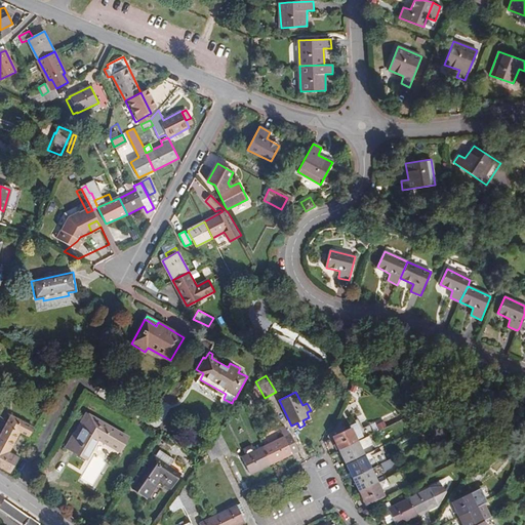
[(77,433),(68,448),(86,458),(98,439),(120,451),(127,438),(86,413),(76,432),(77,433)]
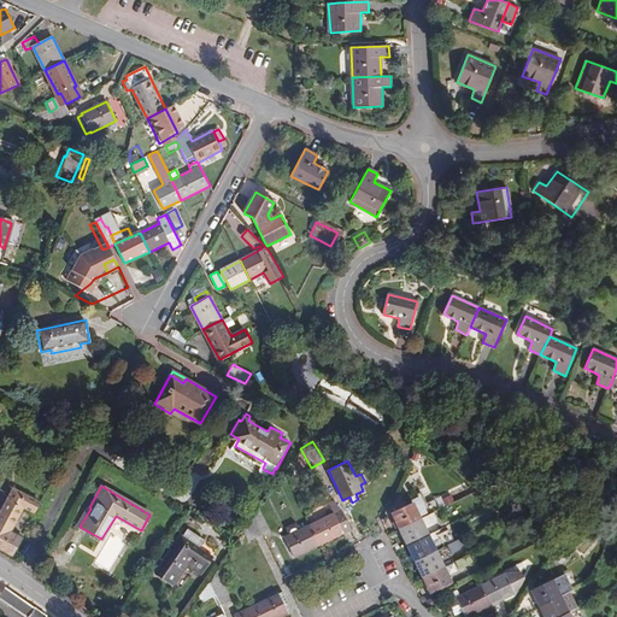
[(34,513),(40,503),(13,488),(11,492),(0,511),(0,512),(5,516),(0,526),(0,550),(11,556),(21,538),(11,533),(24,509),(34,513)]
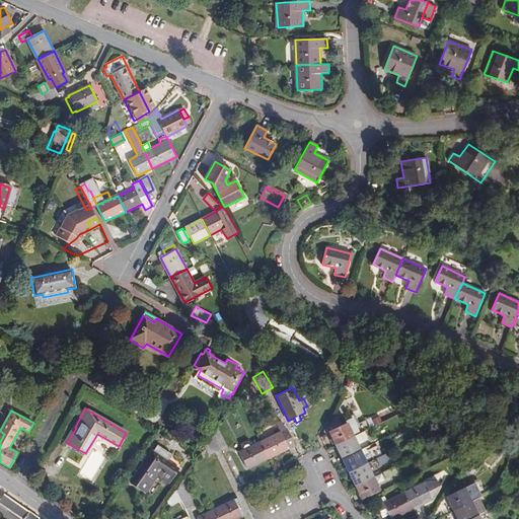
[(378,414),(371,416),(374,426),(380,424),(378,414)]
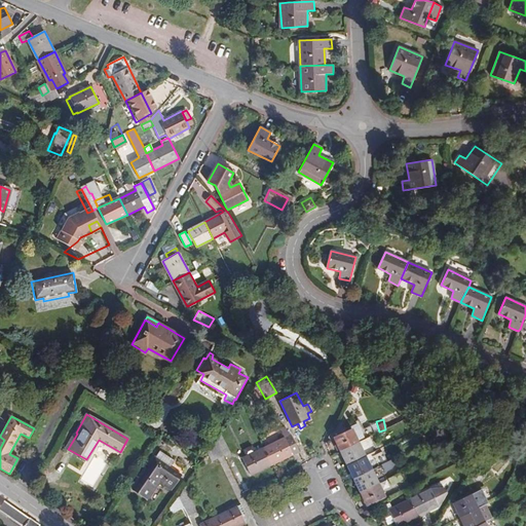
[(334,437),(340,450),(370,436),(375,433),(373,427),(366,430),(360,421),(350,426),(351,428),(334,437)]
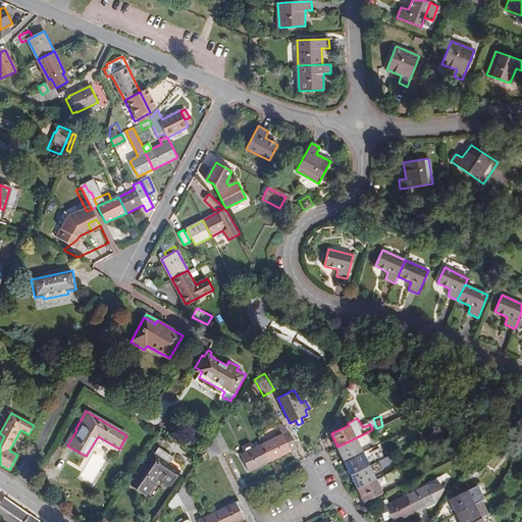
[(64,444),(67,446),(76,430),(75,429),(73,428),(64,444)]
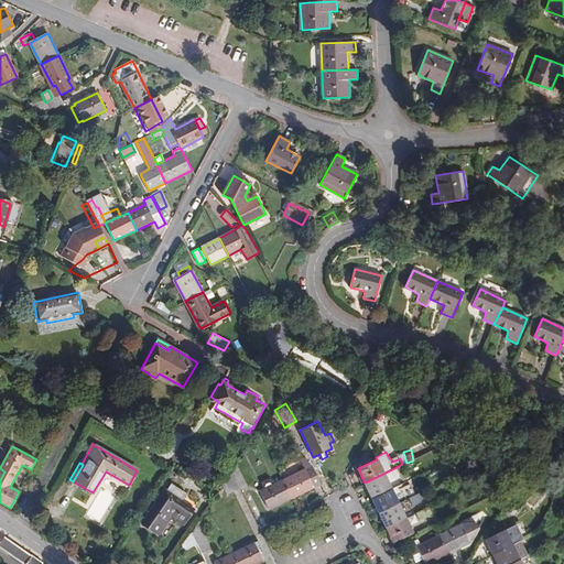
[(234,475),(240,487),(247,484),(237,464),(231,470),(234,475)]
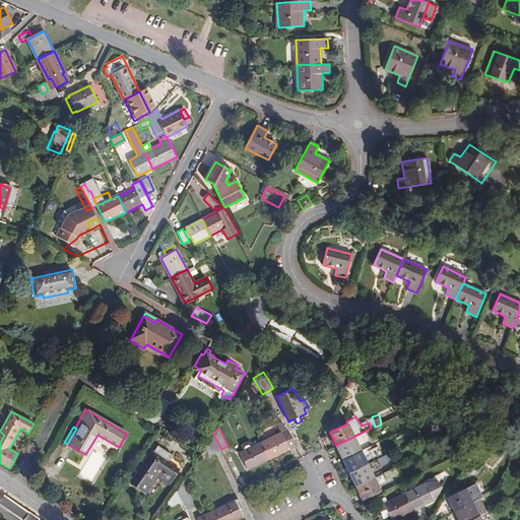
[(268,459),(296,447),(287,429),(260,443),(268,459)]
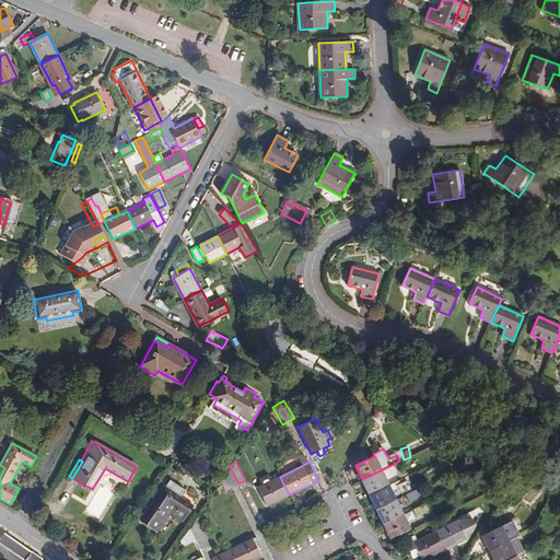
[(394,464),(362,479),(370,494),(387,485),(398,479),(397,477),(399,475),(394,464)]
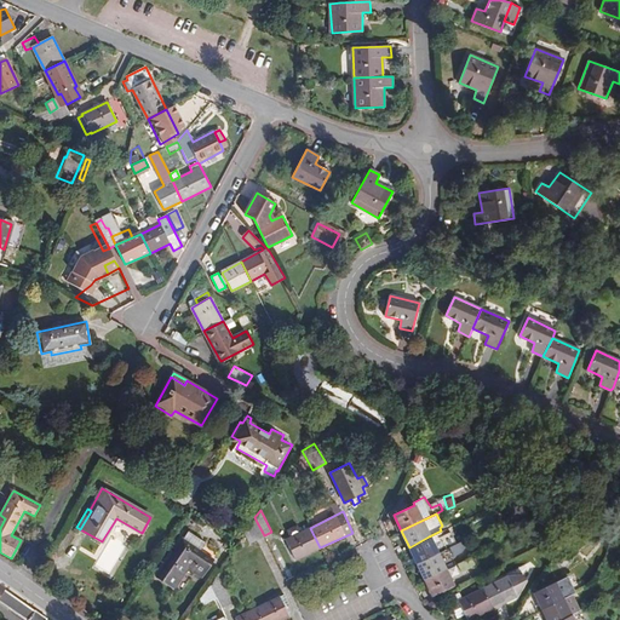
[(250,543),(264,535),(257,522),(248,527),(244,533),(250,543)]
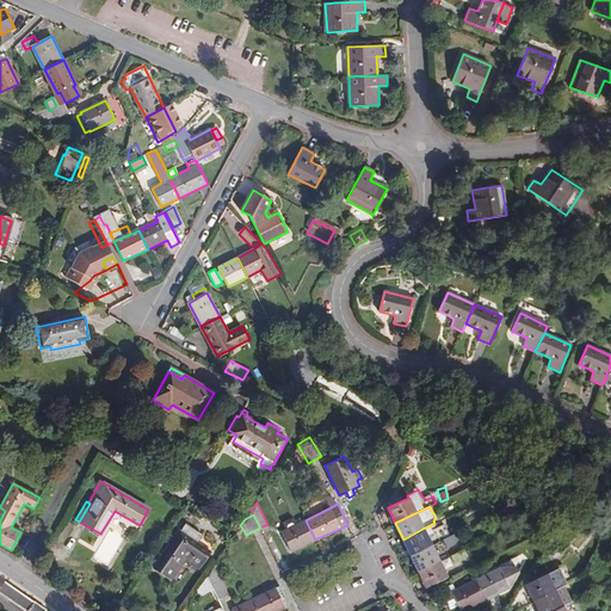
[(186,520),(181,529),(199,539),(204,531),(186,520)]
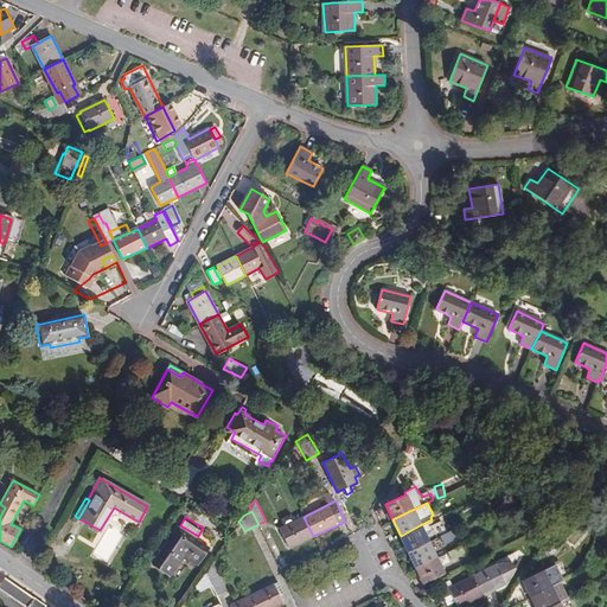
[(289,548),(313,536),(304,517),(281,529),(289,548)]
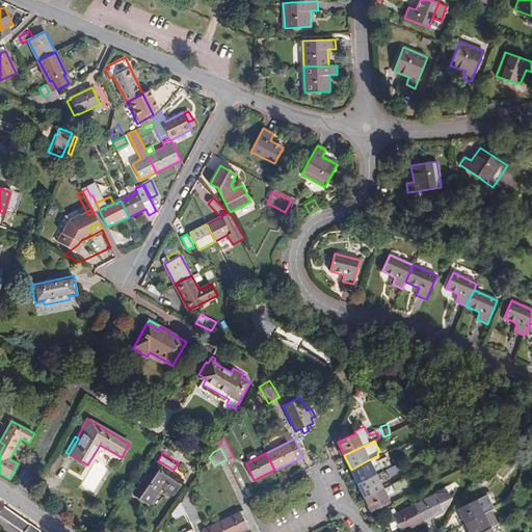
[(174,470),(158,460),(136,493),(151,501),(163,483),(175,490),(184,476),(174,470)]
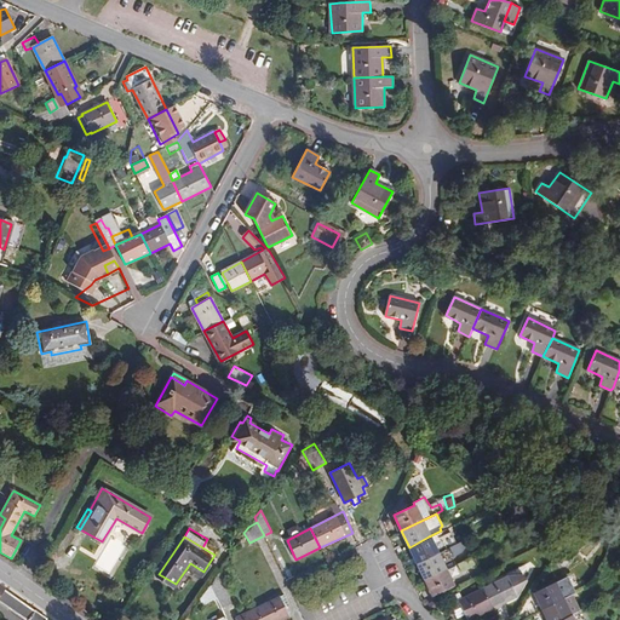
[(409,547),(417,563),(437,554),(442,550),(437,539),(431,541),(429,537),(409,547)]
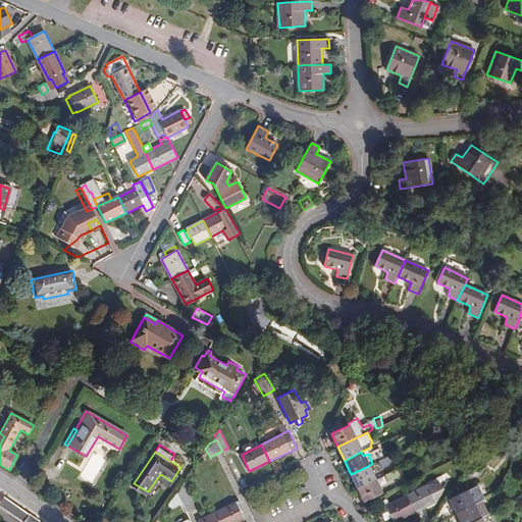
[(94,453),(80,476),(92,483),(106,460),(94,453)]
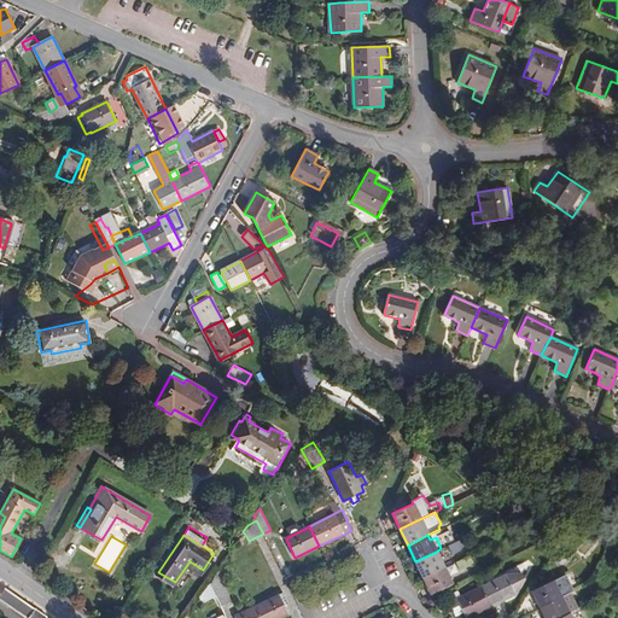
[(441,548),(445,558),(460,551),(462,547),(459,540),(441,548)]
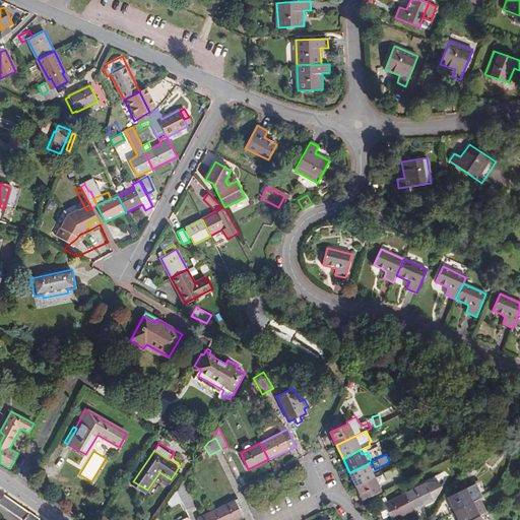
[(373,477),(378,474),(375,469),(371,461),(367,464),(373,477)]
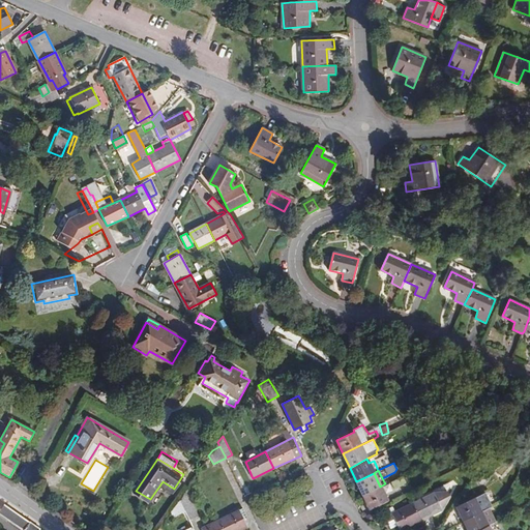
[(356,481),(363,495),(380,487),(374,473),(356,481)]
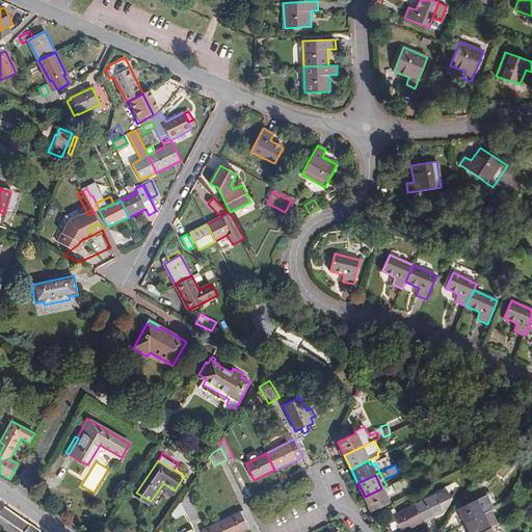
[(407,485),(403,477),(392,483),(396,490),(407,485)]
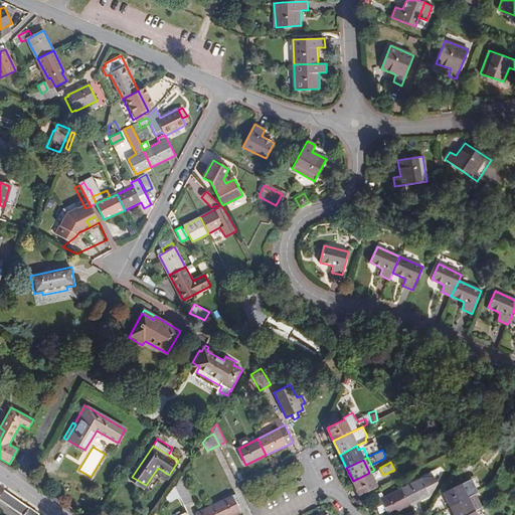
[(369,473),(353,481),(360,495),(376,487),(369,473)]
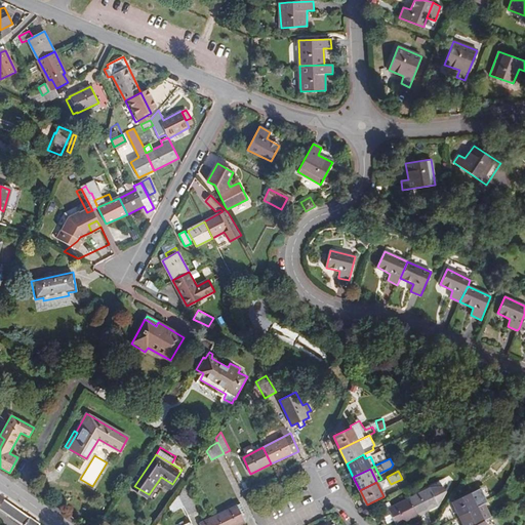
[(177,495),(187,515),(196,510),(187,491),(190,489),(188,483),(185,485),(177,495)]
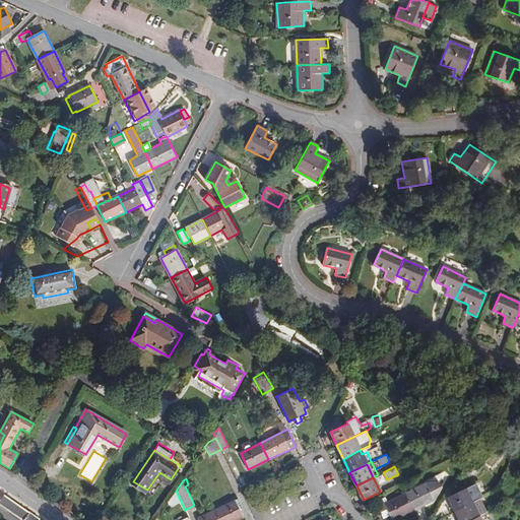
[(438,479),(407,494),(414,509),(434,501),(442,488),(438,479)]
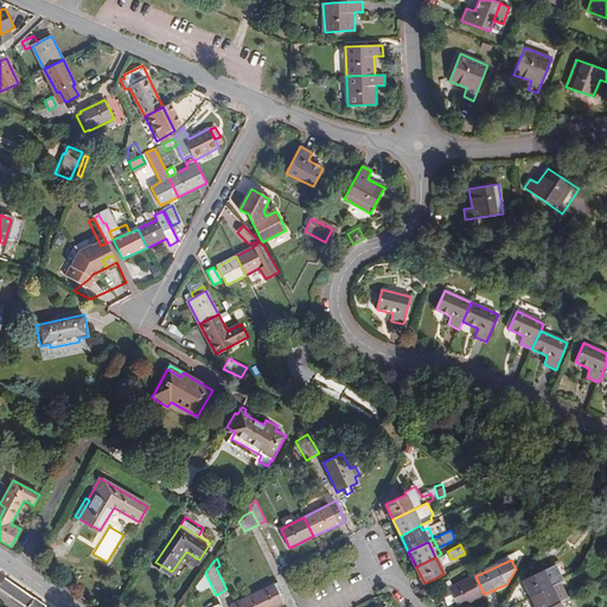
[(531,595),(550,586),(543,570),(523,580),(531,595)]
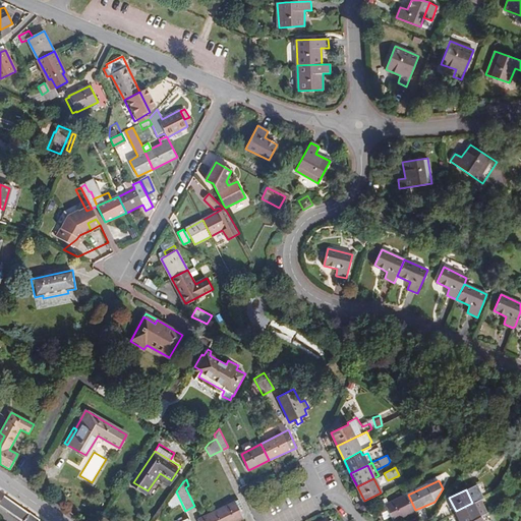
[(39,520),(41,520),(0,491),(0,505),(12,514),(14,512),(24,520),(22,520),(39,520)]
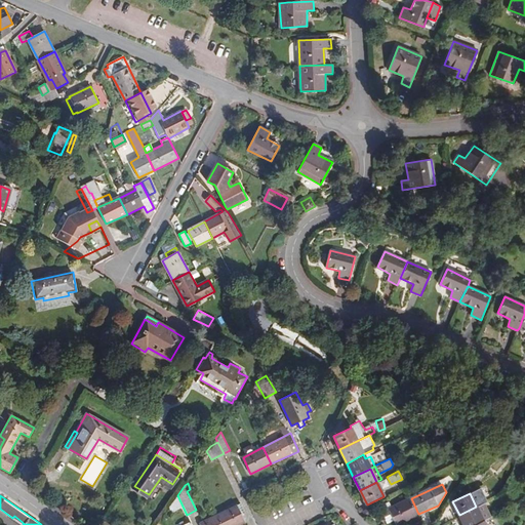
[(410,499),(417,515),(418,514),(411,498),(410,499)]
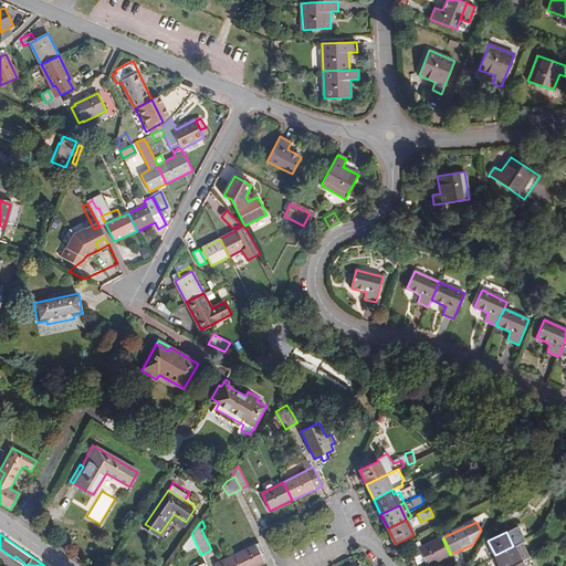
[(430,565),(450,555),(442,538),(422,548),(419,543),(413,546),(422,564),(428,562),(430,565)]
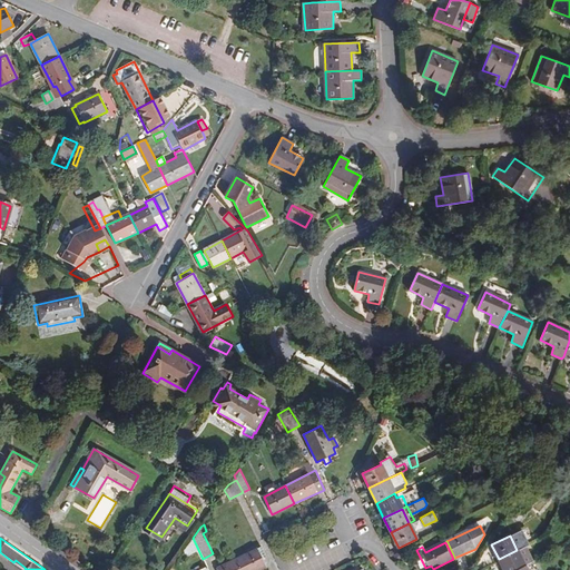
[(257,549),(263,559),(266,557),(262,547),(257,549)]
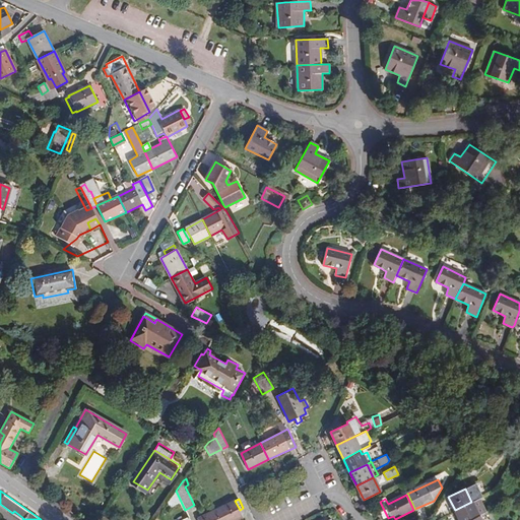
[(213,511),(217,519),(235,519),(243,516),(240,510),(235,501),(213,511)]
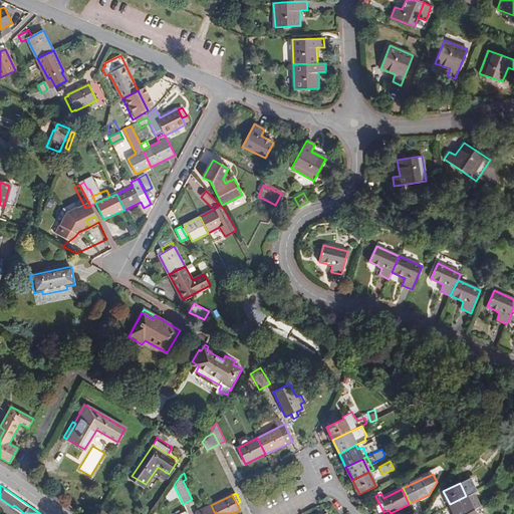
[(469,502),(466,496),(450,504),(454,513),(463,513),(473,509),(469,502)]
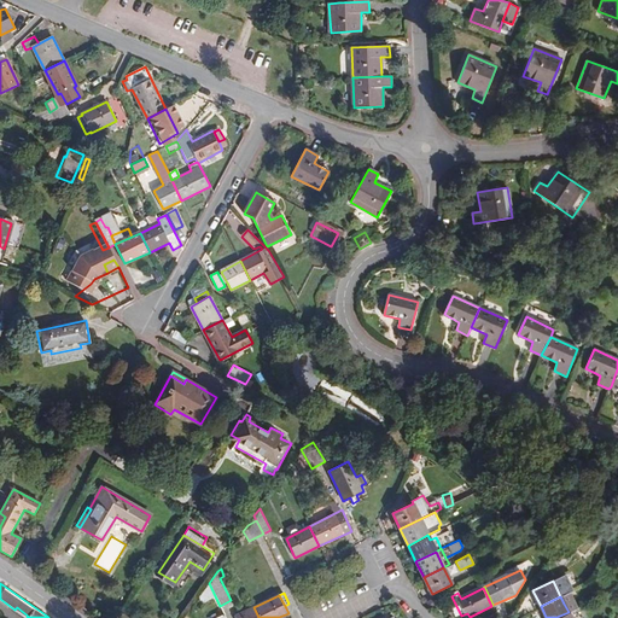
[(571,599),(564,604),(569,612),(576,608),(571,599)]
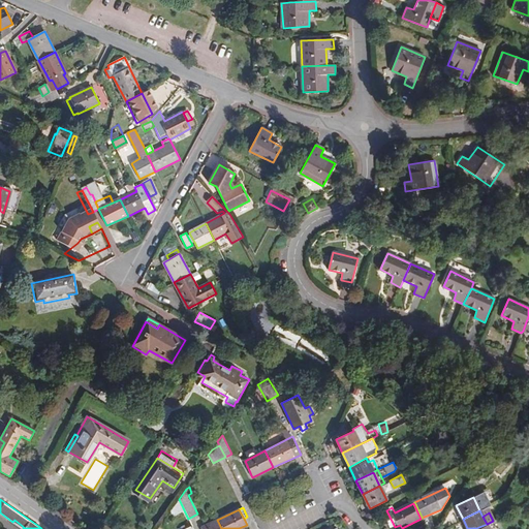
[(12,522),(23,528),(25,528),(14,520),(12,522)]
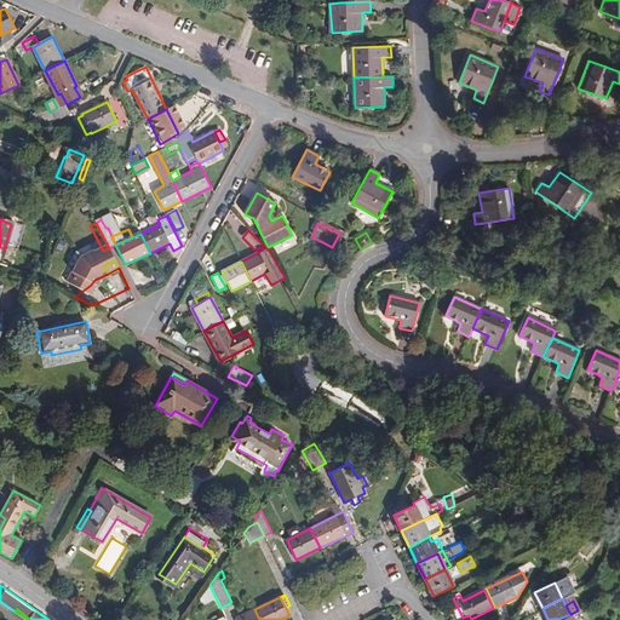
[(236,619),(259,619),(254,609),(236,619)]
